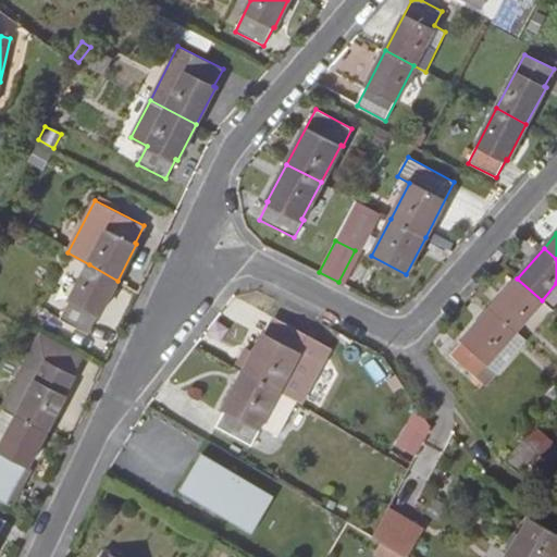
[(99,317),(118,281),(89,264),(60,320),(88,334),(98,317),(99,317)]
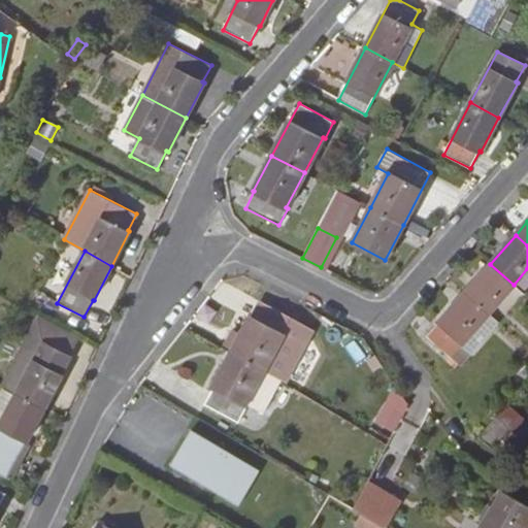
[(488,312),(514,285),(490,264),(465,292),(488,312)]
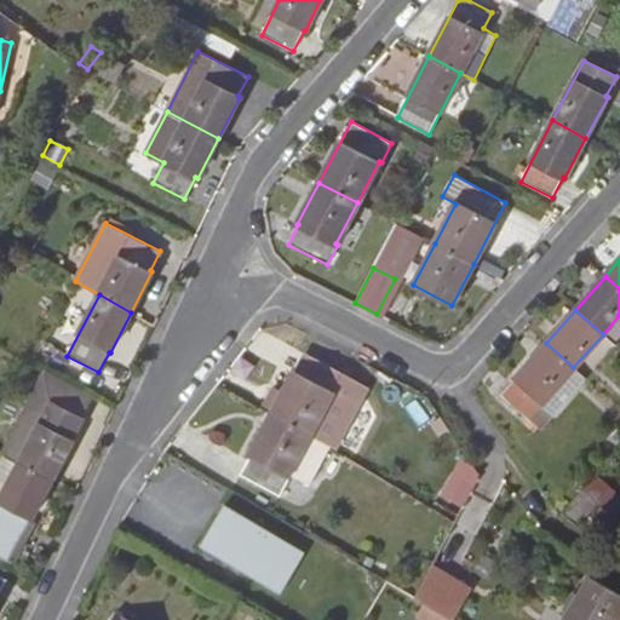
[(544,402),(556,412),(585,377),(573,367),(546,343),(503,395),(529,418),(544,402)]
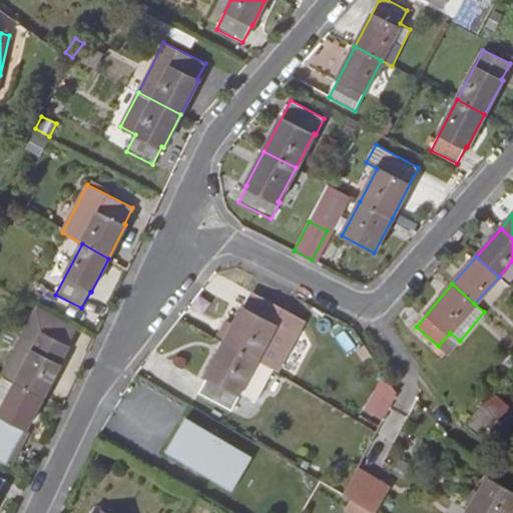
[(275,325),(277,326),(286,310),(253,292),(244,308),(243,308),(224,342),(257,359),(275,325)]
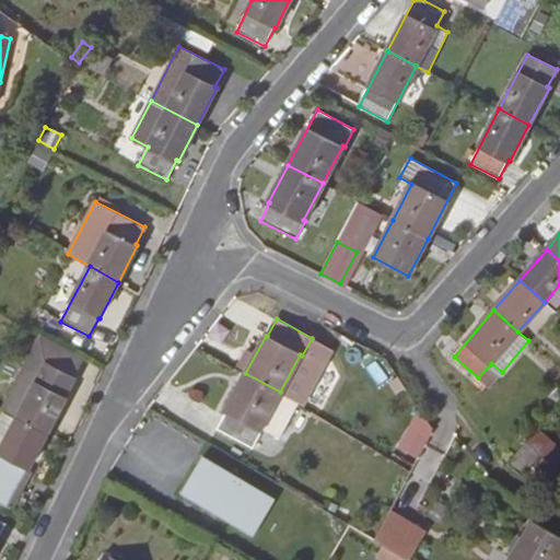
[(46,363),(57,343),(38,335),(0,409),(18,418),(46,363)]
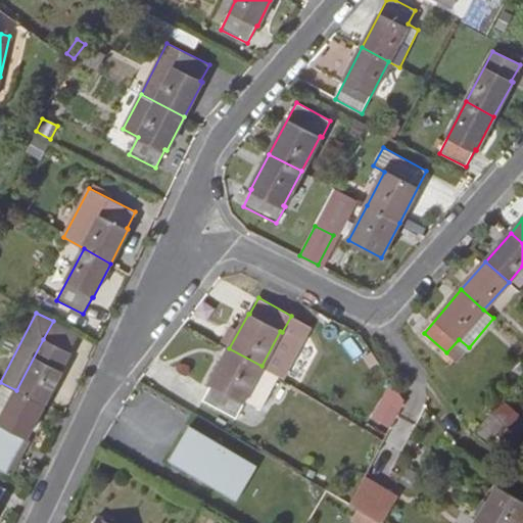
[(69,352),(79,334),(53,321),(43,339),(69,352)]
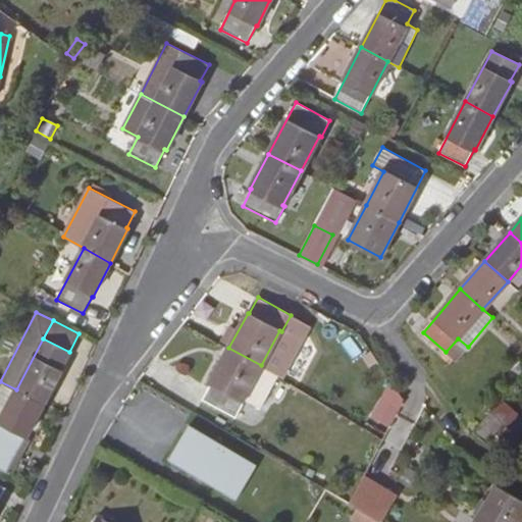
[(69,352),(43,338),(16,389),(44,404),(69,352)]
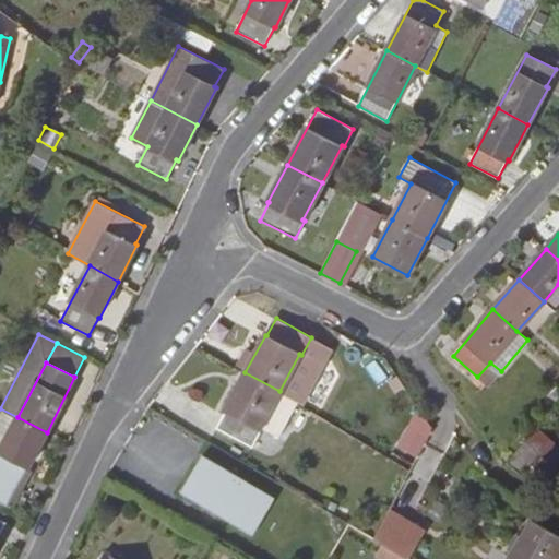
[(488,387),(501,371),(490,363),(477,377),(488,387)]
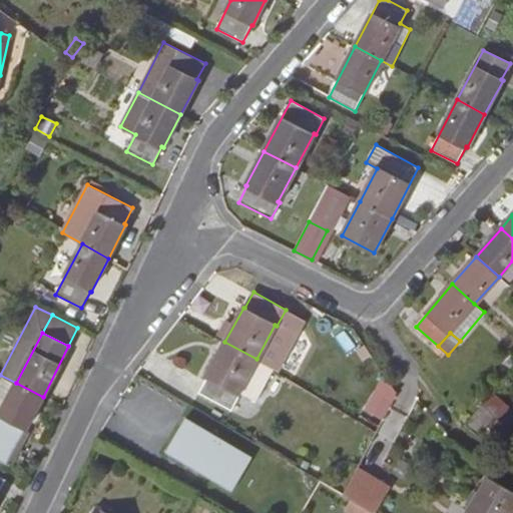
[(255,400),(273,369),(257,359),(224,342),(206,375),(208,375),(199,393),(232,410),(241,393),(255,400)]
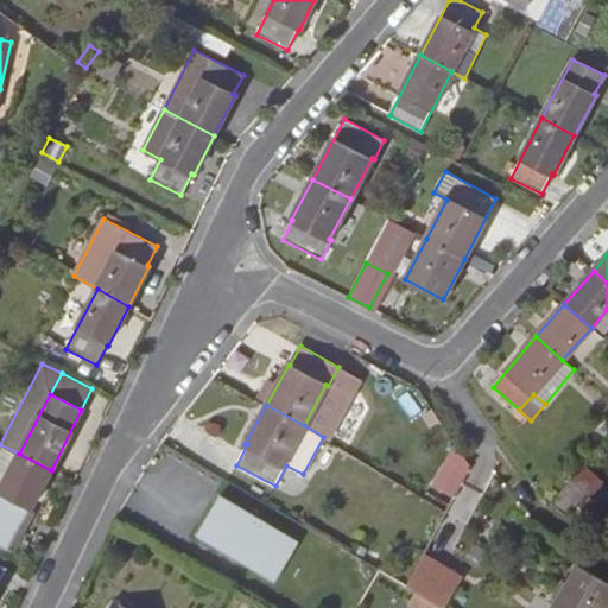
[(445,447),(430,486),(454,495),(470,456),(445,447)]
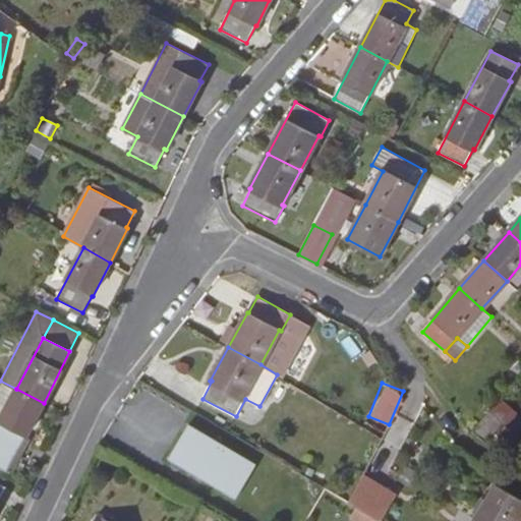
[(0,420),(0,468),(6,471),(24,437),(26,438),(44,403),(16,389),(15,391),(3,385),(0,391),(0,420)]
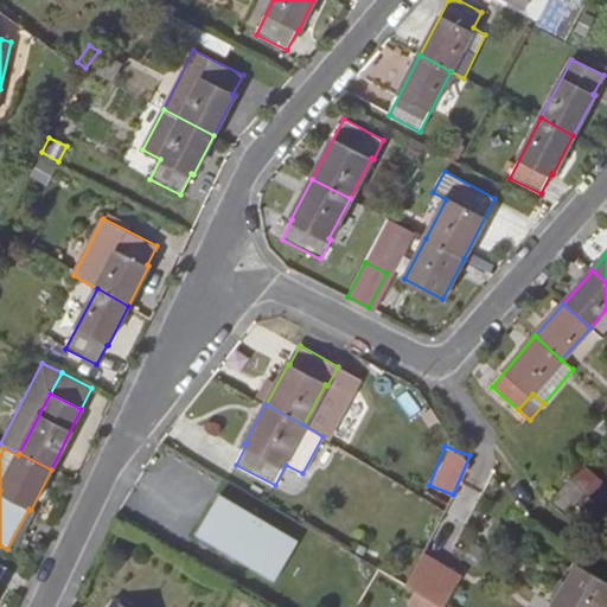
[(586,491),(599,475),(585,462),(570,478),(586,491)]
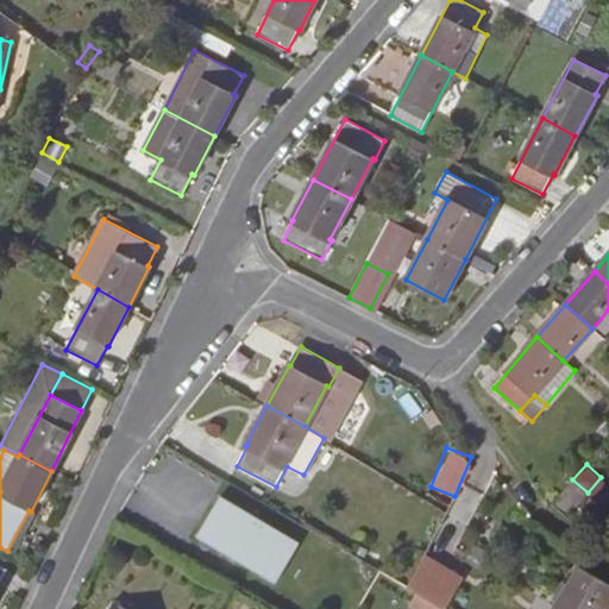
[(572,479),(551,504),(566,518),(588,493),(572,479)]
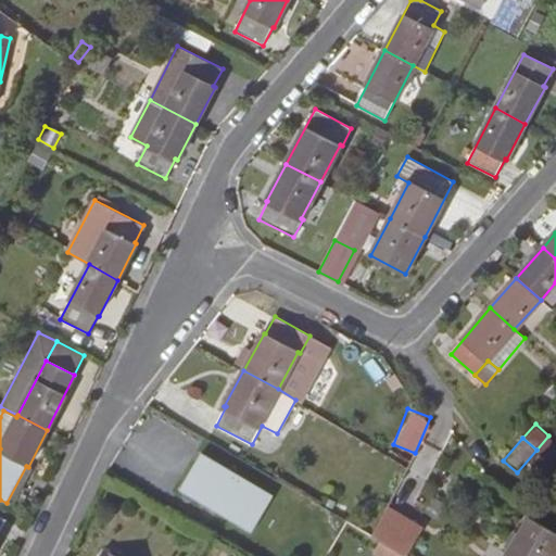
[(274,494),(201,453),(179,491),(252,532),(274,494)]
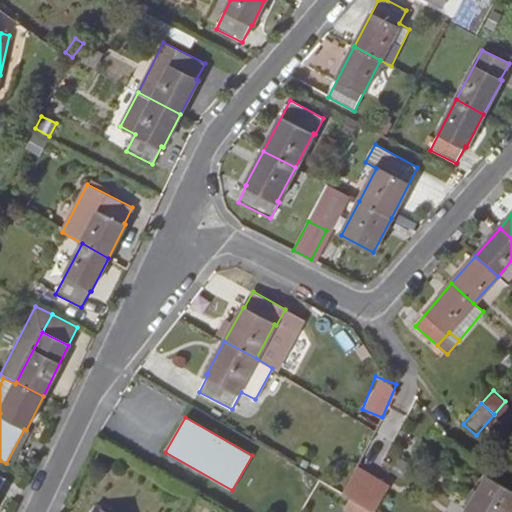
[(356,466),(342,492),(373,511),(389,485),(356,466)]
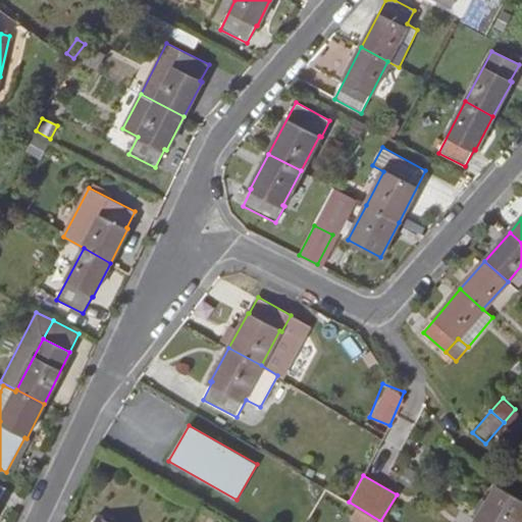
[(521,521),(521,500),(498,485),(477,519),(482,521),(521,521)]
